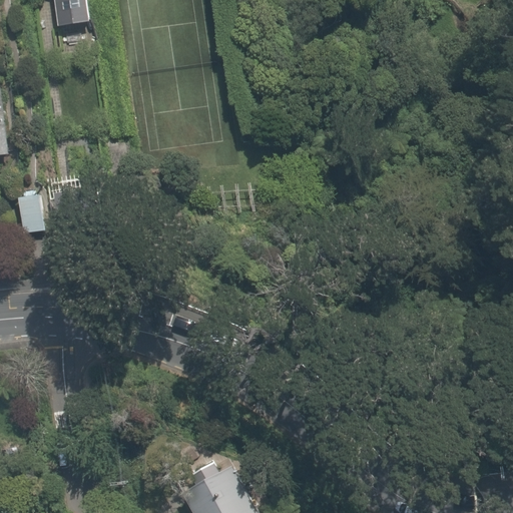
[(55,0),(58,25),(89,22),(87,0),(55,0)]
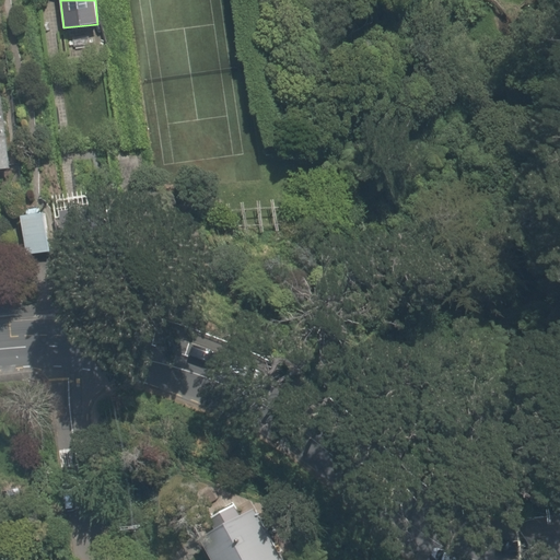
[(0,170),(9,168),(0,79),(0,170)]
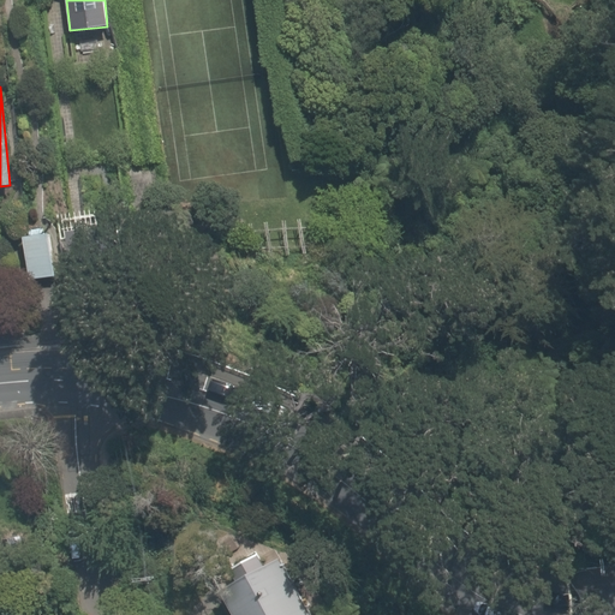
[(28,236),(17,236),(21,282),(59,280),(55,233),(43,234),(42,221),(27,222),(28,236)]
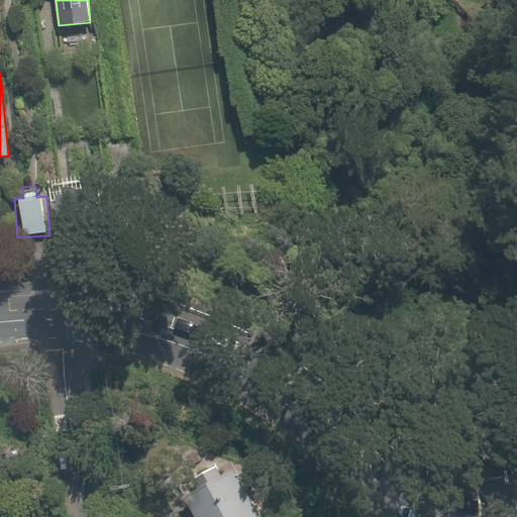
[(199,362),(135,377),(144,411),(208,396),(199,362)]
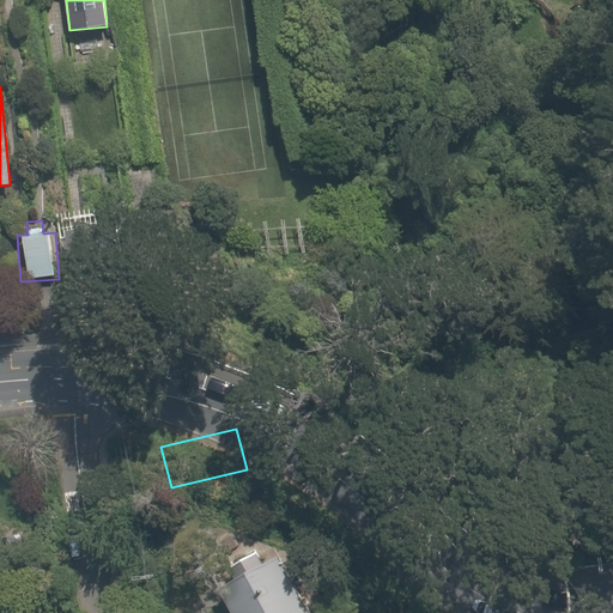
[(308,612),(272,550),(207,587),(223,612),(308,612)]
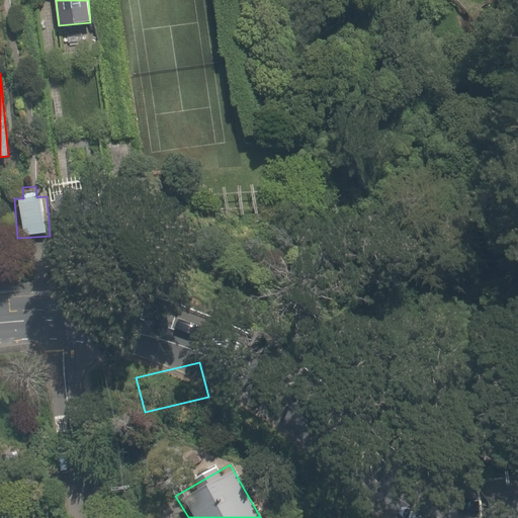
All buildings are outlined.
